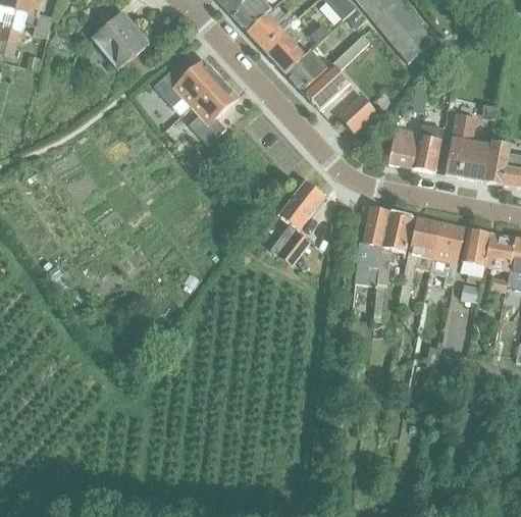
[(11,28),(16,9),(18,0),(0,0),(0,18),(4,20),(0,37),(0,53),(5,54),(11,28)]
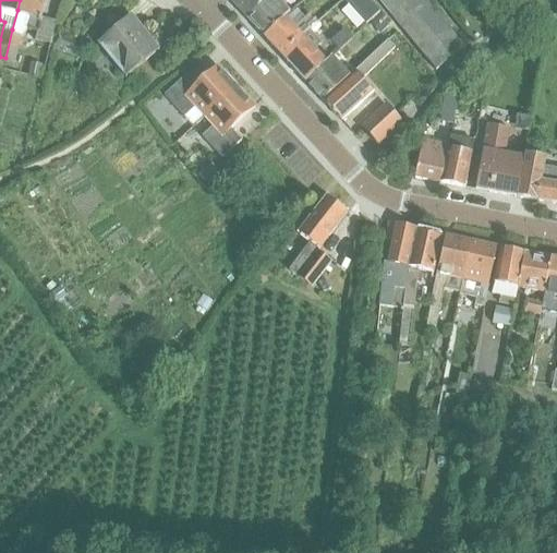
[(20,0),(17,10),(12,29),(22,32),(28,25),(38,27),(36,36),(51,39),(57,17),(43,14),(45,0),(20,0)]
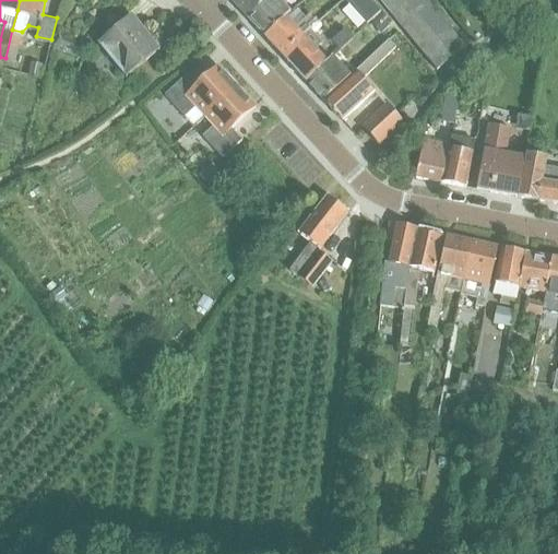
[(234,0),(247,14),(262,0),(234,0)]
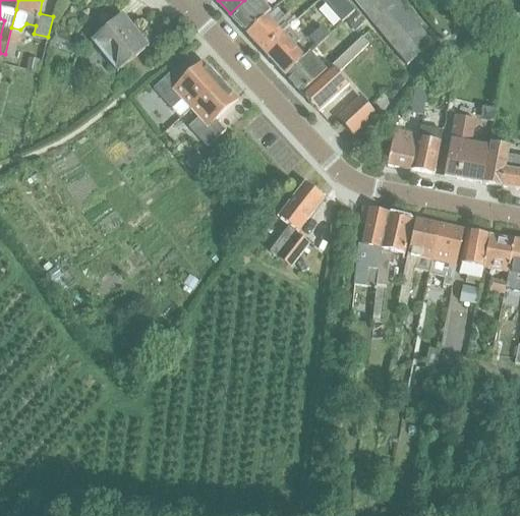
[(244,0),(230,13),(247,31),(266,13),(271,8),(264,0),(244,0)]
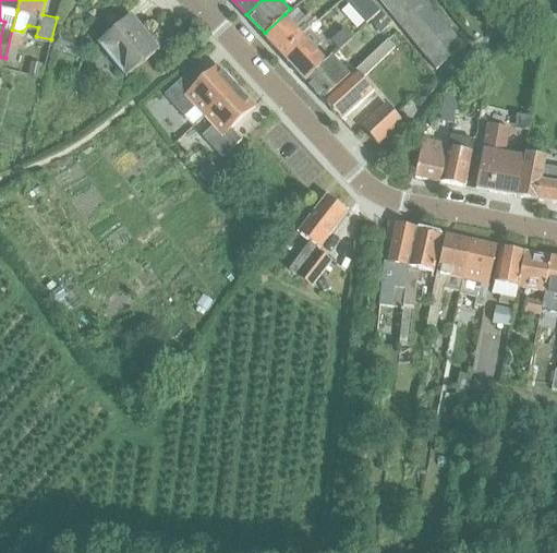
[(380,8),(374,0),(349,0),(366,20),(380,8)]
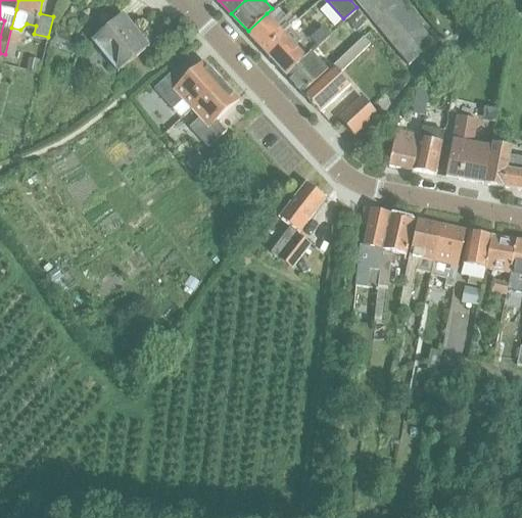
[(433,42),(398,0),(358,0),(409,62),(433,42)]
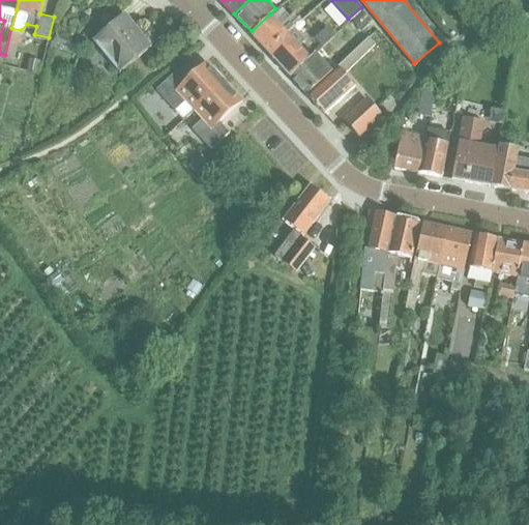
[(512,0),(505,5),(515,19),(523,12),(516,0),(512,0)]
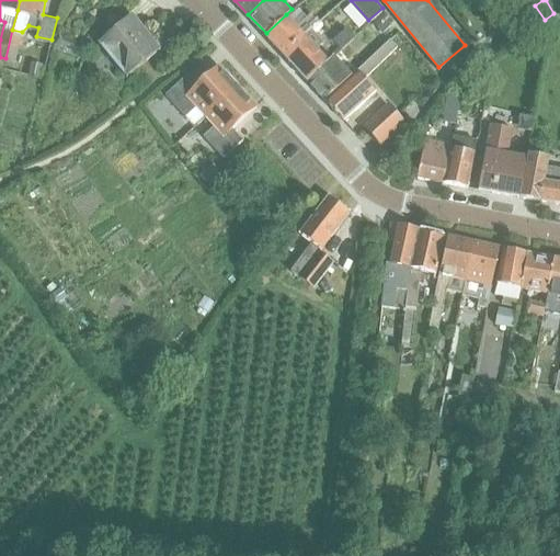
[(384,10),(372,21),(383,33),(395,22),(384,10)]
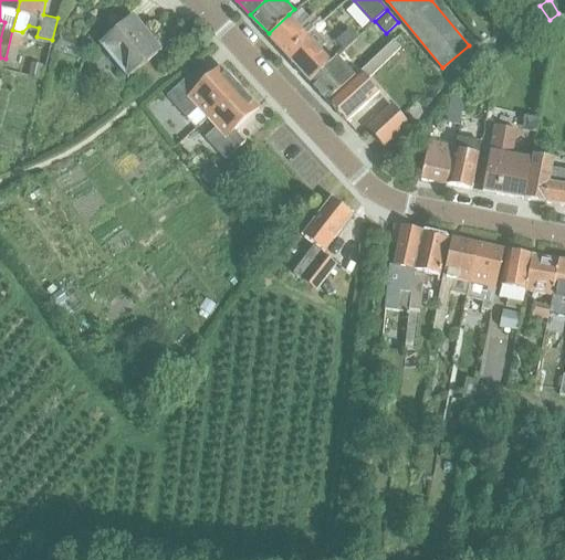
[(289,14),(269,33),(285,52),(306,33),(313,27),(322,20),(314,11),(299,24),(289,14)]
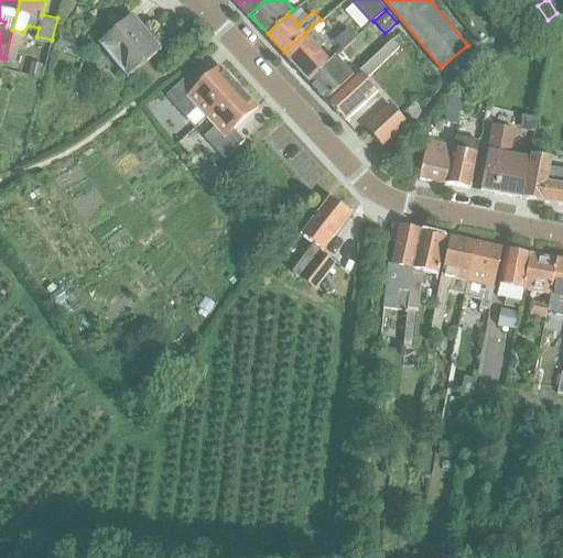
[(128,74),(160,46),(132,13),(99,41),(128,74)]
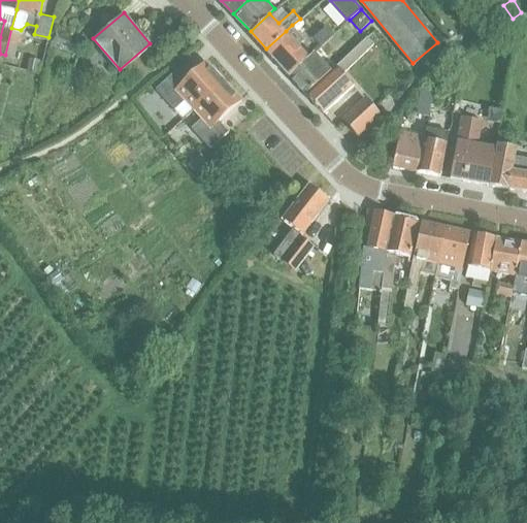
[(303,37),(292,25),(286,31),(266,48),(290,74),(308,57),(297,43),(303,37)]
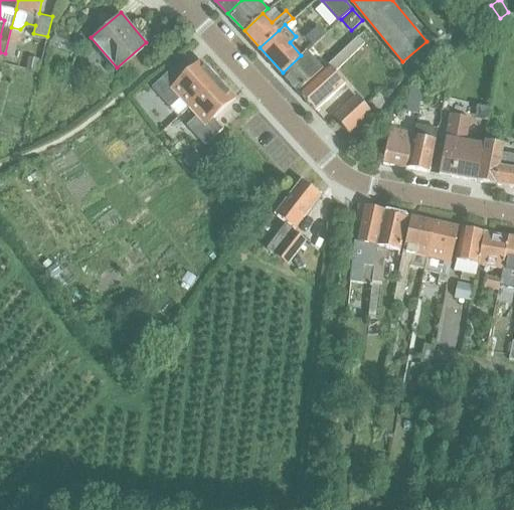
[(11,27),(5,53),(14,56),(20,29),(11,27)]
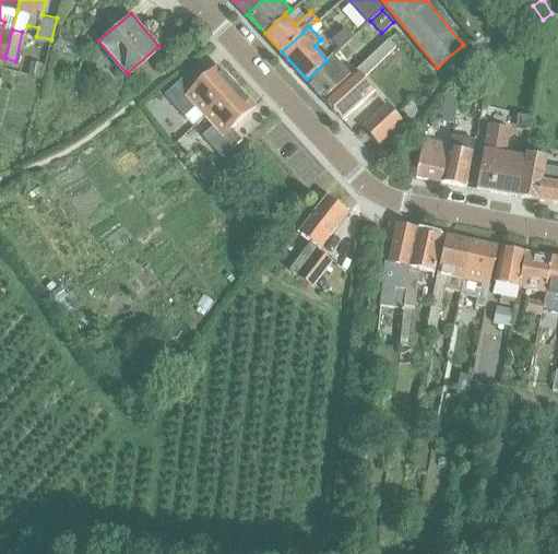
[(60,35),(54,48),(79,58),(84,46),(60,35)]
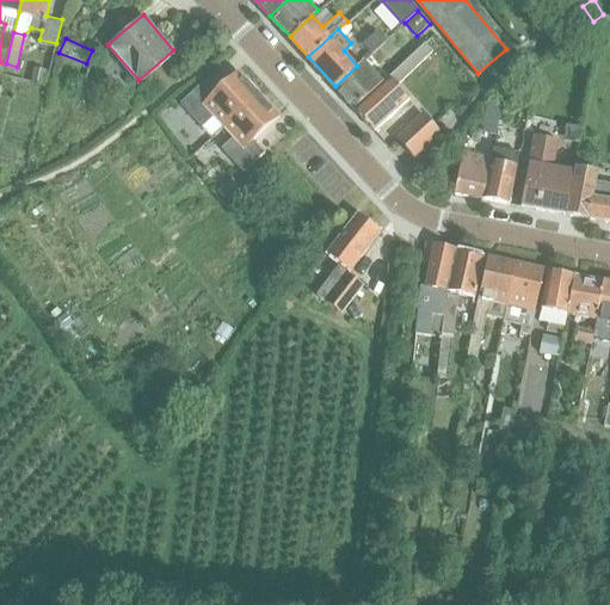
[(543,51),(535,38),(517,48),(527,61),(543,51)]
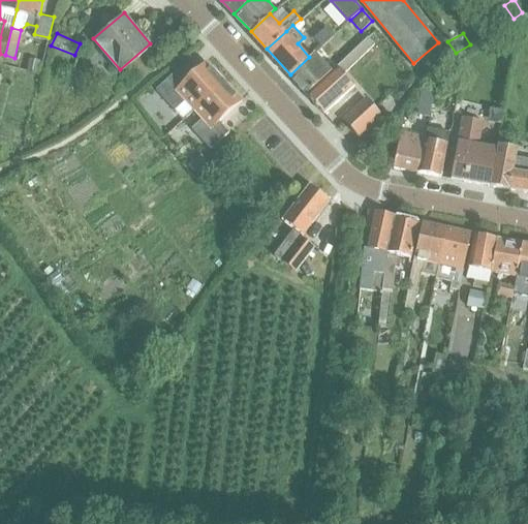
[(368,35),(331,69),(307,92),(323,110),(353,83),(343,71),(374,42),(368,35)]
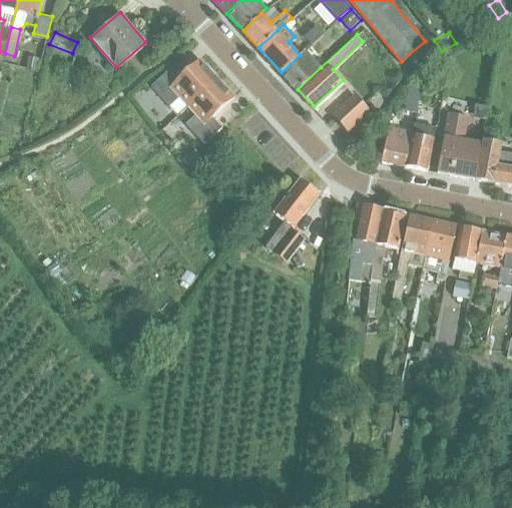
[(442,51),(434,40),(418,53),(426,63),(442,51)]
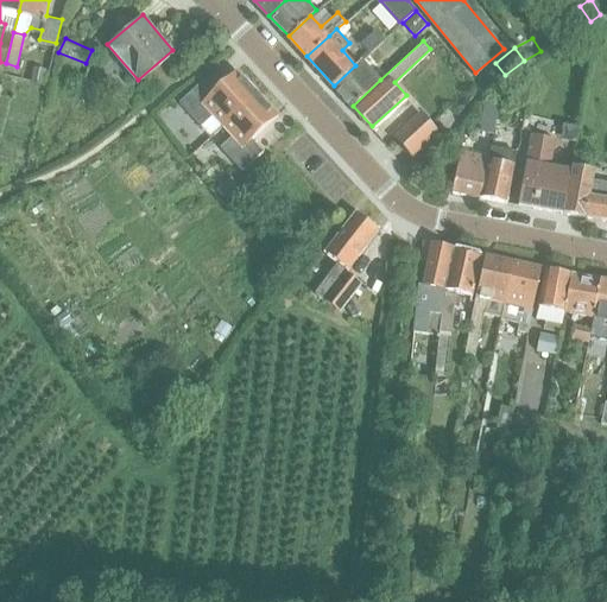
[(361,59),(355,65),(334,86),(353,106),(380,80),(361,59)]
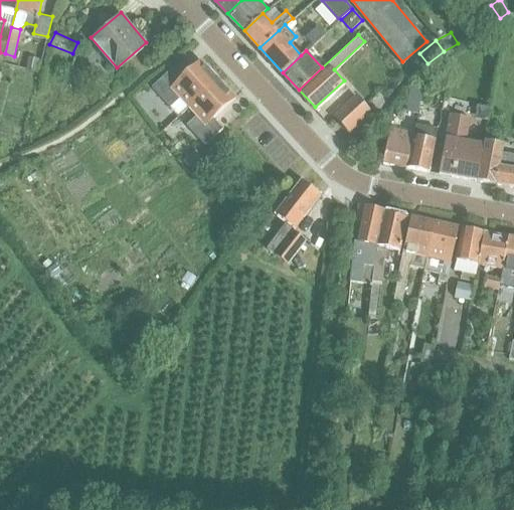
[(30,53),(27,66),(38,68),(41,55),(30,53)]
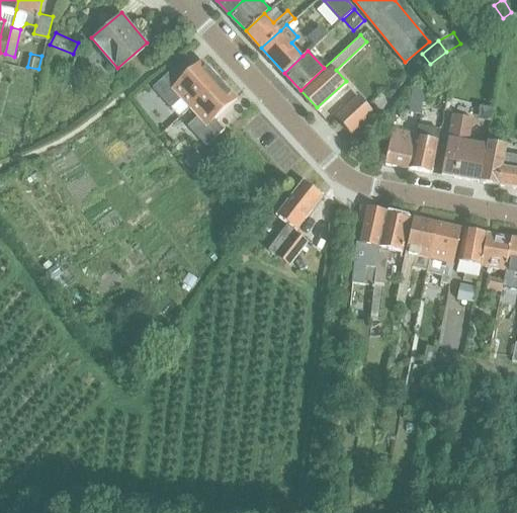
[(171,69),(153,85),(171,104),(180,96),(188,105),(197,97),(221,76),(202,57),(179,78),(171,69)]
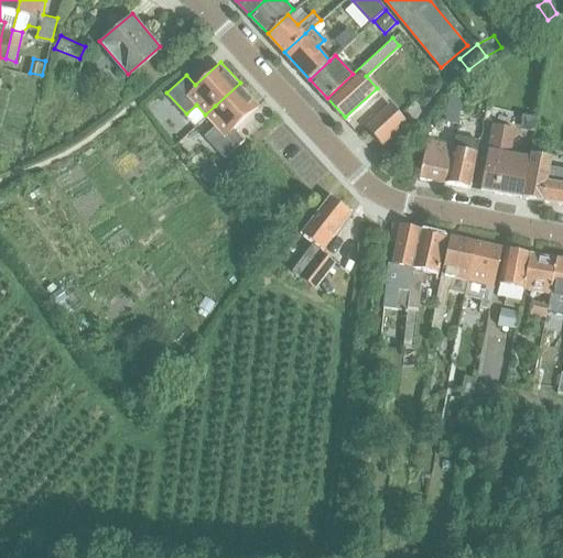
[(215,106),(205,115),(215,124),(205,134),(225,155),(244,138),(235,127),(260,104),(240,83),(215,106)]
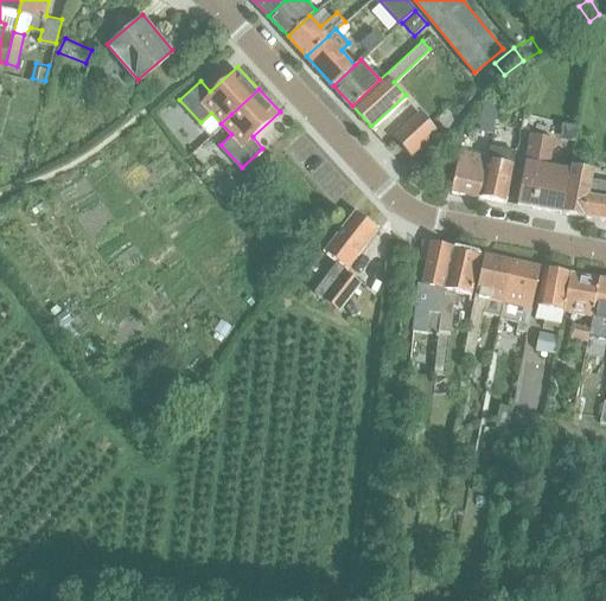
[(485,97),(480,125),(493,127),(498,100),(485,97)]
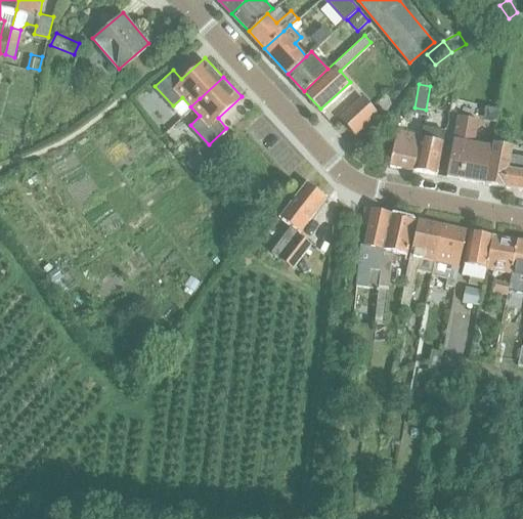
[(362,95),(341,116),(356,132),(379,112),(362,95)]
